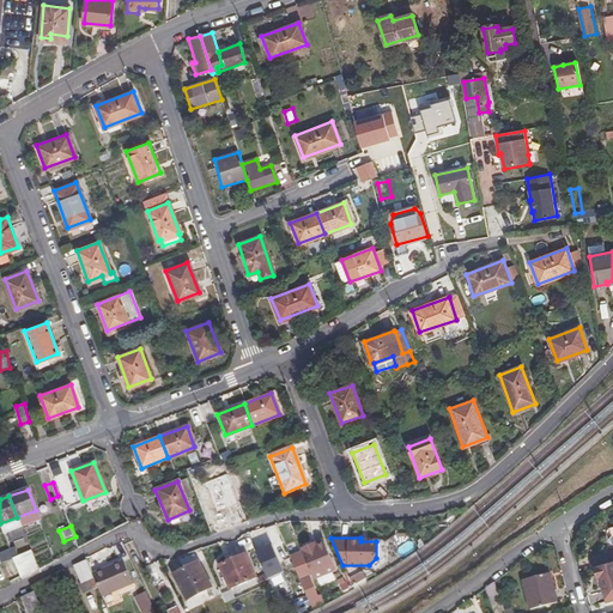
[(310,545),(299,550),(302,553),(304,560),(314,587),(337,578),(323,544),(311,548),(310,545)]
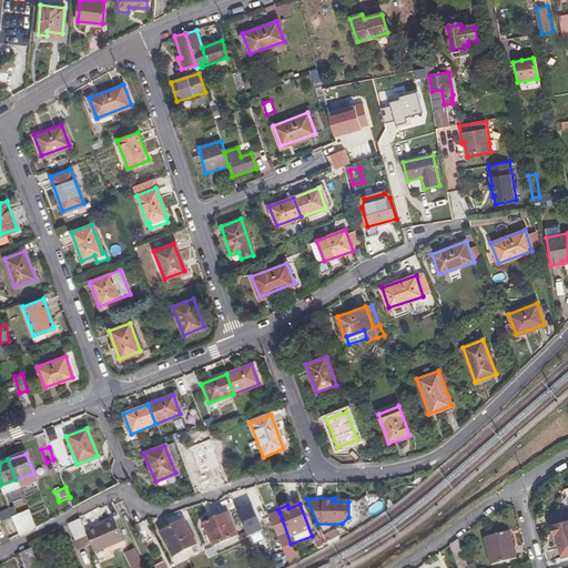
[(0,517),(2,521),(19,515),(14,506),(0,513),(0,517)]
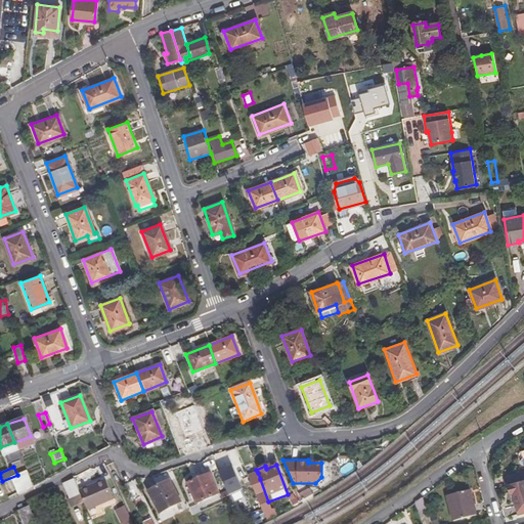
[(12,477),(18,493),(35,487),(29,471),(12,477)]
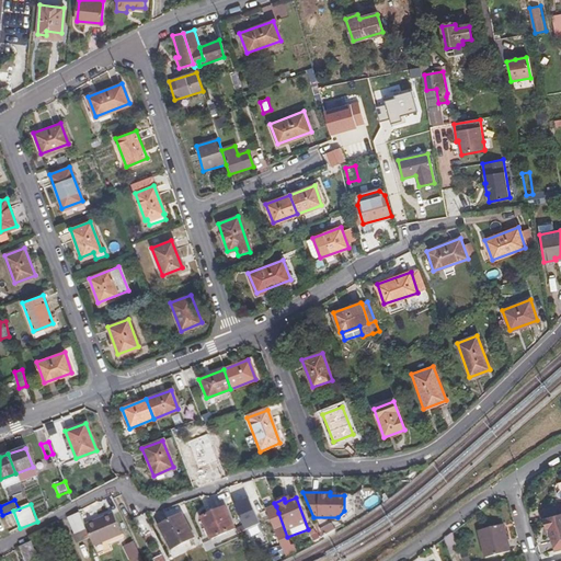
[(540,519),(542,519),(560,514),(560,505),(552,507),(538,512),(540,519)]
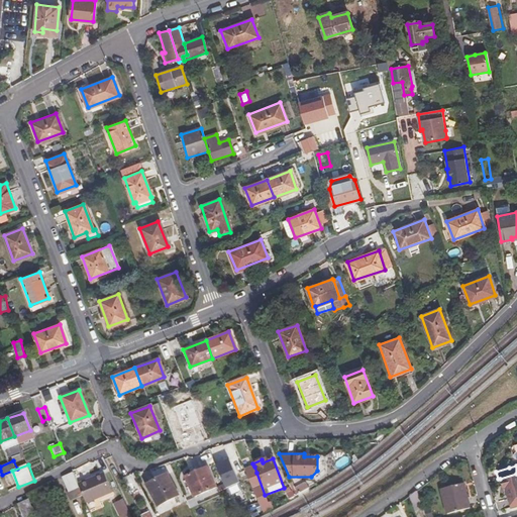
[(256,473),(254,467),(247,470),(250,475),(254,474),(256,473)]
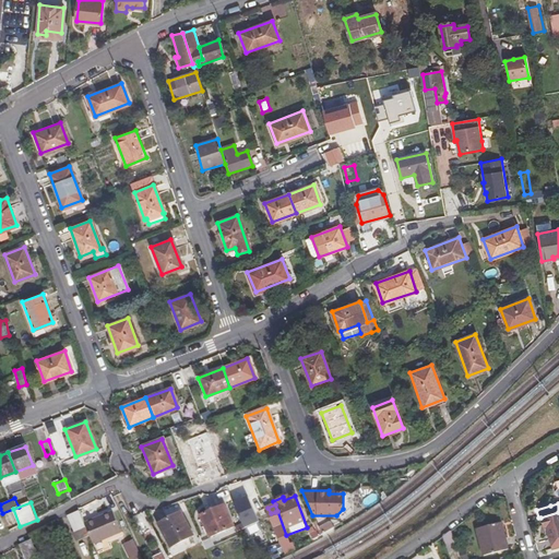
[(224,507),(200,516),(209,537),(233,527),(224,507)]
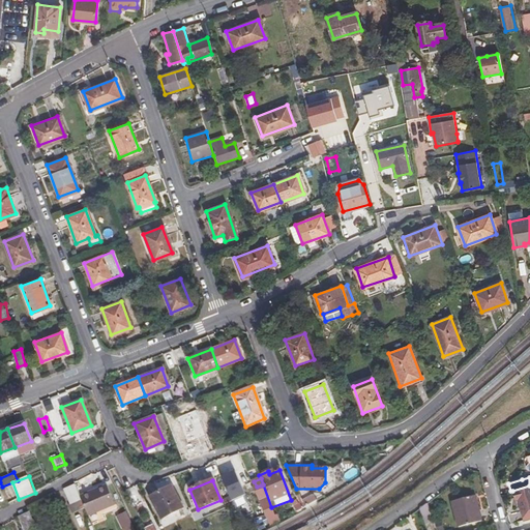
[(254,481),(251,483),(268,525),(277,521),(275,516),(271,518),(269,513),(272,512),(261,486),(257,487),(254,481)]
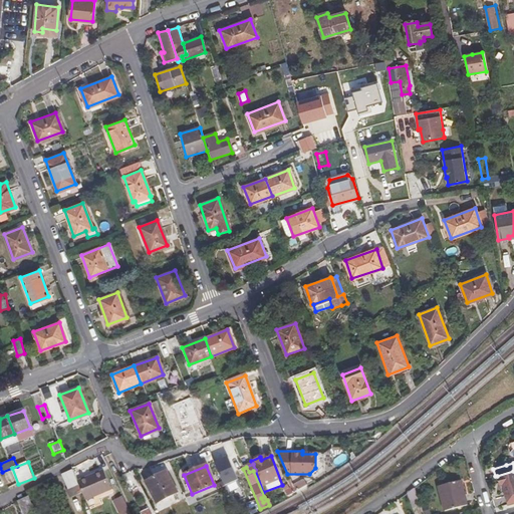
[(83,501),(109,489),(101,470),(75,481),(83,501)]
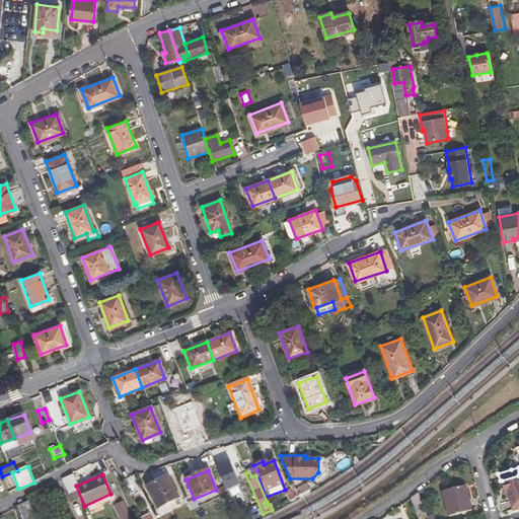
[(165,475),(145,486),(156,506),(176,496),(165,475)]
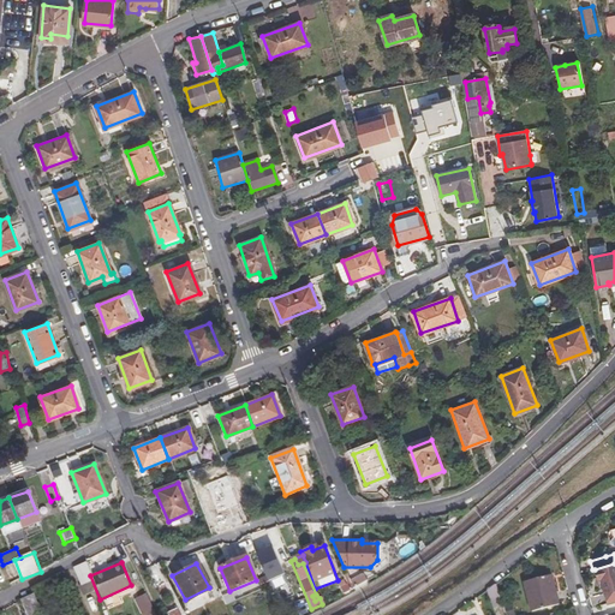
[(607,587),(604,592),(608,604),(614,602),(614,563),(595,569),(598,581),(604,580),(607,587)]
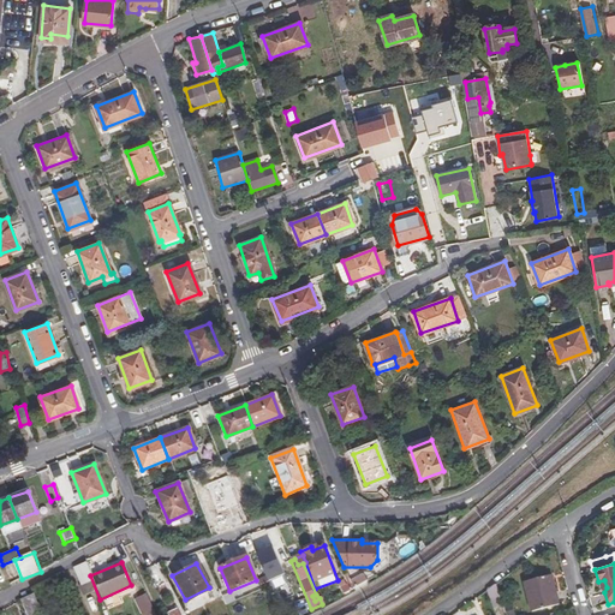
[(154,565),(145,568),(154,584),(162,580),(154,565)]
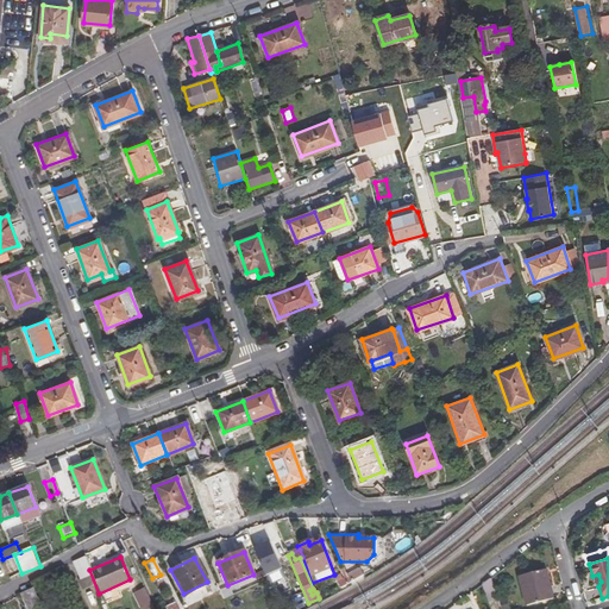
[(353,582),(366,575),(363,567),(350,575),(353,582)]
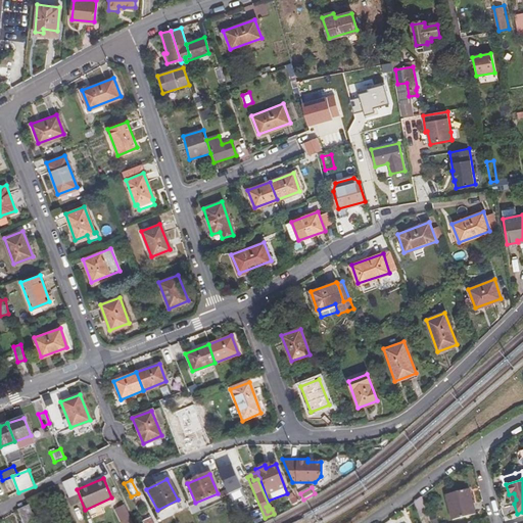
[(470,496),(468,487),(444,493),(450,518),(471,513),(467,497),(470,496)]
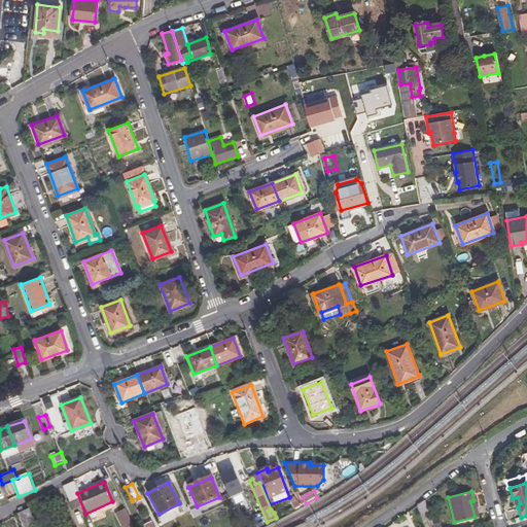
[(236,494),(229,496),(231,501),(233,506),(240,503),(236,494)]
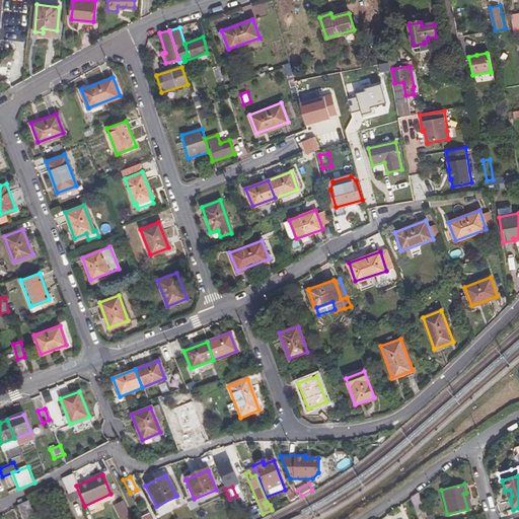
[(426,518),(417,491),(409,497),(414,512),(418,511),(421,518),(426,518)]
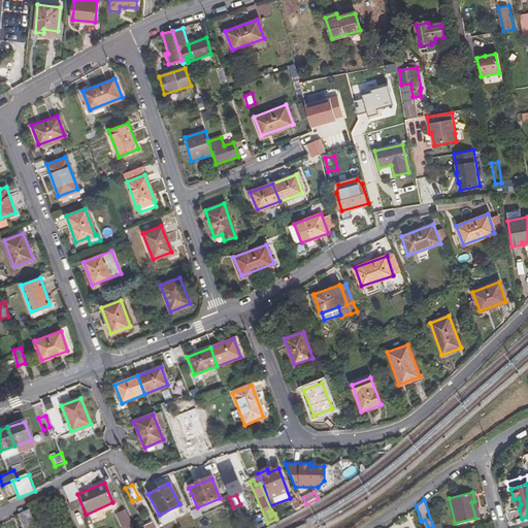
[(120,527),(123,527),(130,525),(122,508),(112,514),(120,527)]
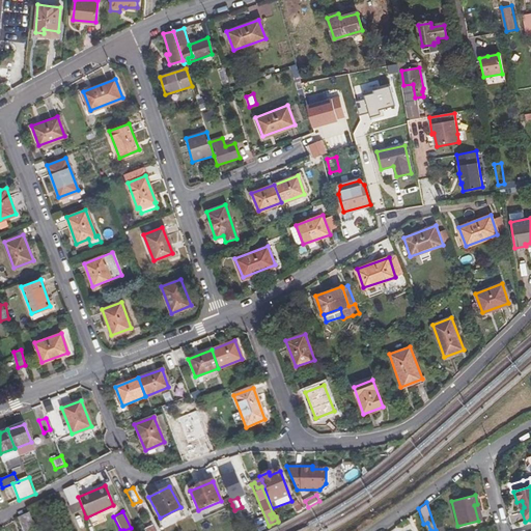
[(31,530),(35,529),(29,514),(19,520),(23,530),(31,530)]
